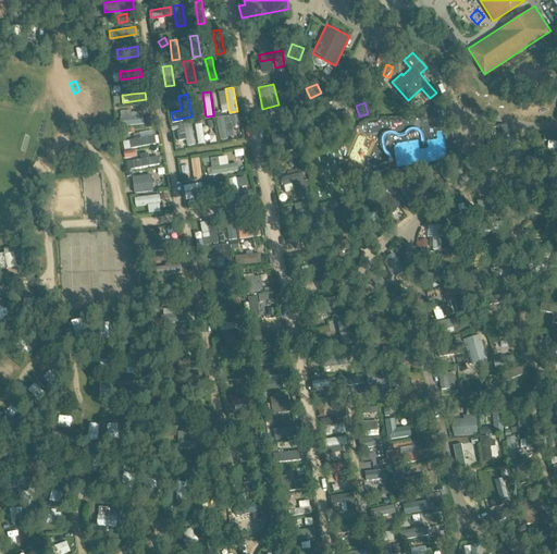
[(286,110),(287,119),(297,117),(295,108),(286,110)]
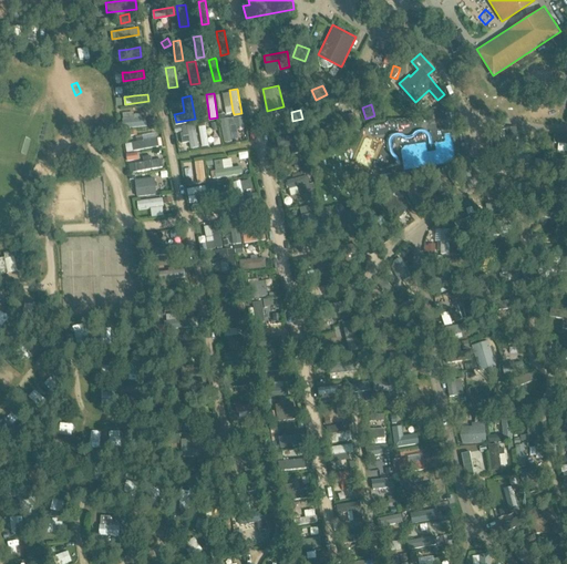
[(228,115),(220,116),(225,140),(233,137),(233,136),(230,123),(229,116),(228,115)]
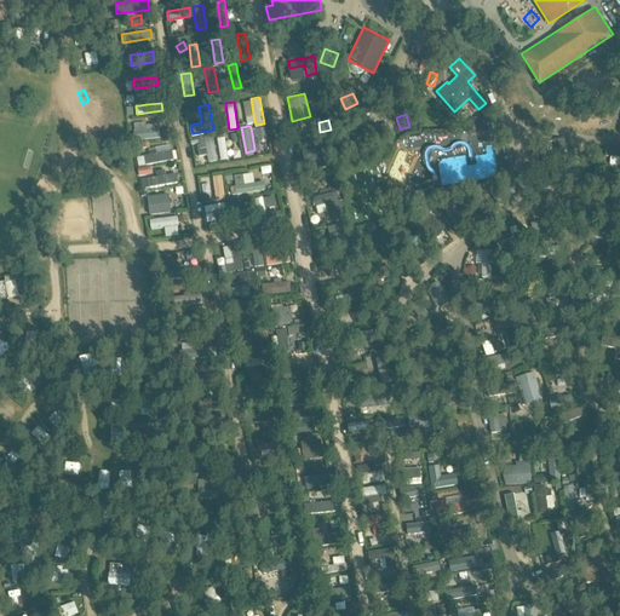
[(265,126),(256,127),(258,137),(267,134),(265,126)]
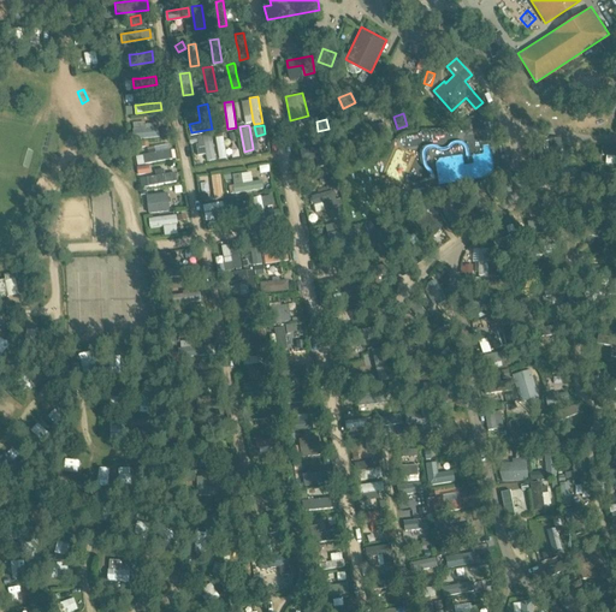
[(146,126),(134,128),(134,137),(160,135),(159,126),(154,126),(146,126)]
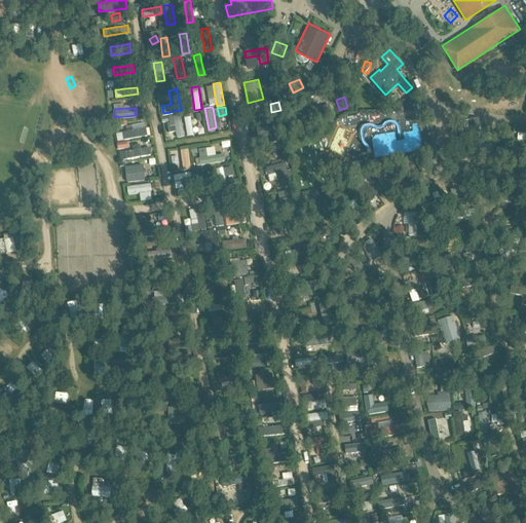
[(180,113),(173,115),(175,123),(176,129),(177,136),(184,135),(180,113)]
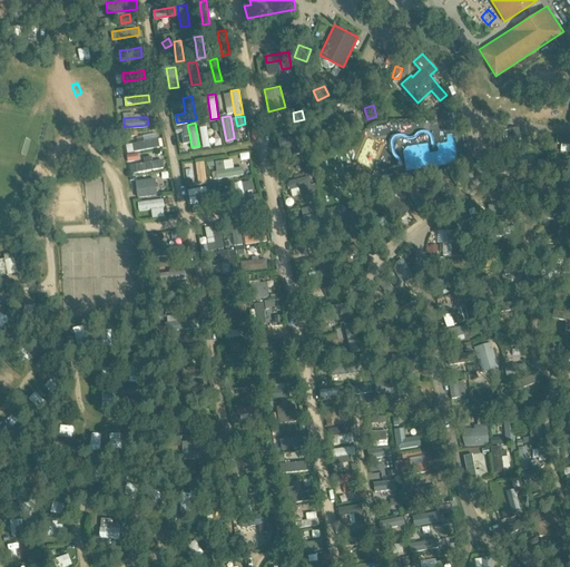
[(207,125),(200,126),(203,145),(210,144),(207,125)]
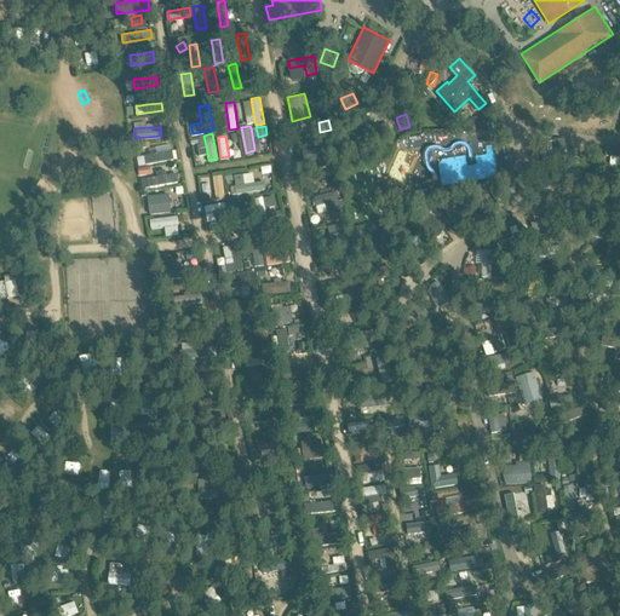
[(564,138),(554,138),(554,151),(555,163),(564,163),(564,138)]
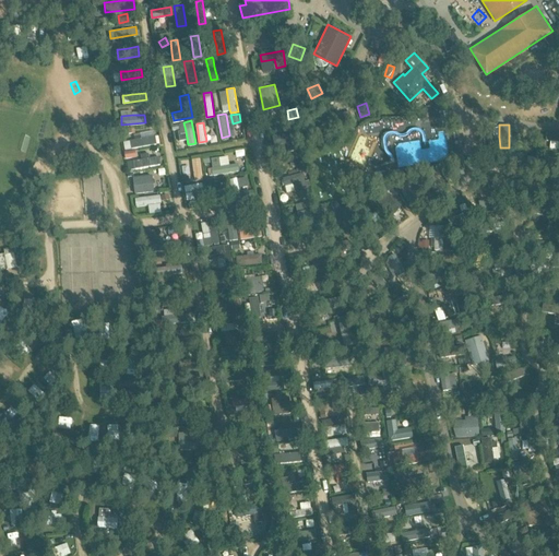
[(292,130),(272,134),(274,143),(286,140),(288,149),(296,148),(292,130)]
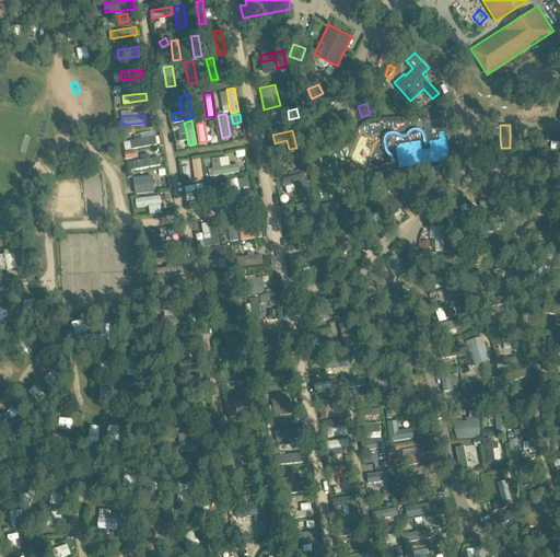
[(136,138),(130,139),(130,140),(131,147),(158,142),(155,135),(154,135),(141,137),(136,138)]
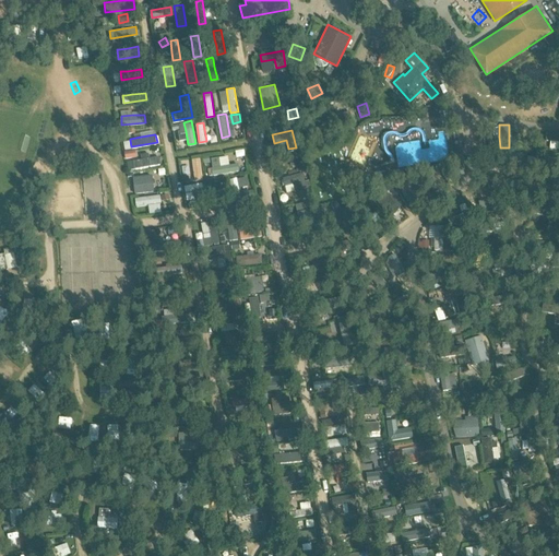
[(290,164),(299,163),(297,153),(288,154),(290,164)]
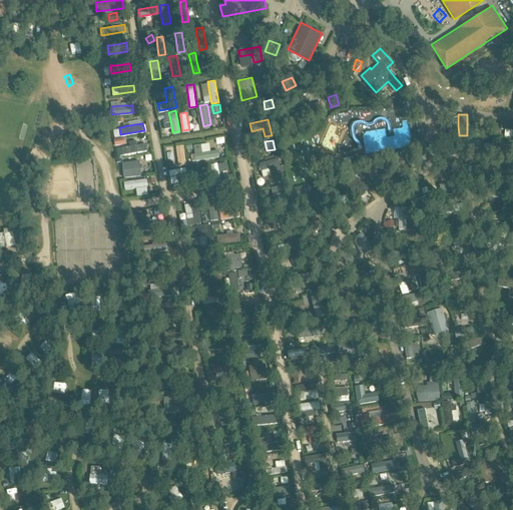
[(425,140),(416,141),(418,158),(427,157),(425,140)]
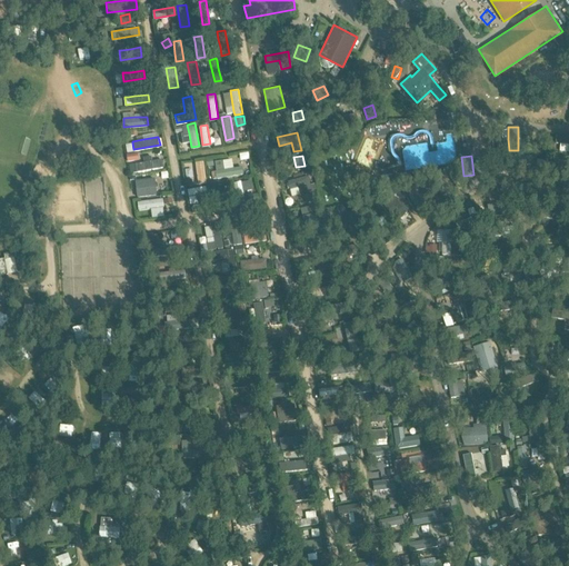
[(546,157),(542,175),(550,176),(552,158),(546,157)]
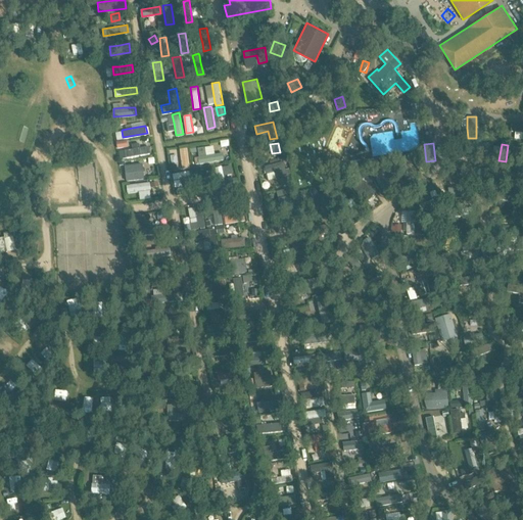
[(133,147),(125,149),(126,156),(150,152),(149,145),(140,146),(133,147)]
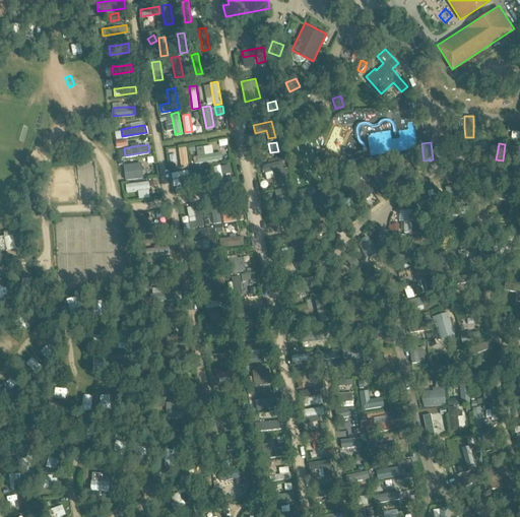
[(508,144),(505,162),(511,163),(514,145),(508,144)]
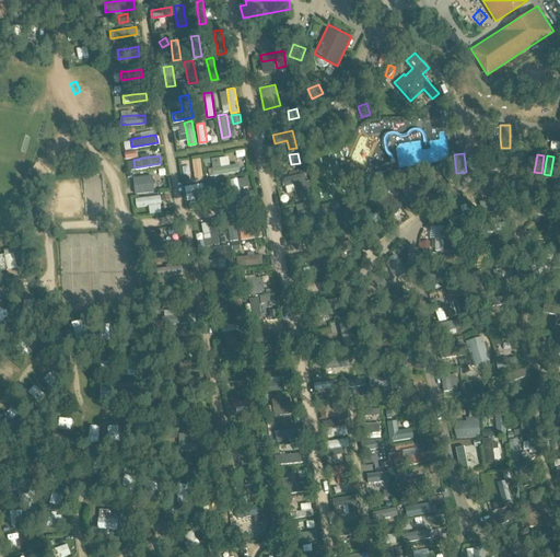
[(201,157),(193,158),(195,180),(202,178),(201,157)]
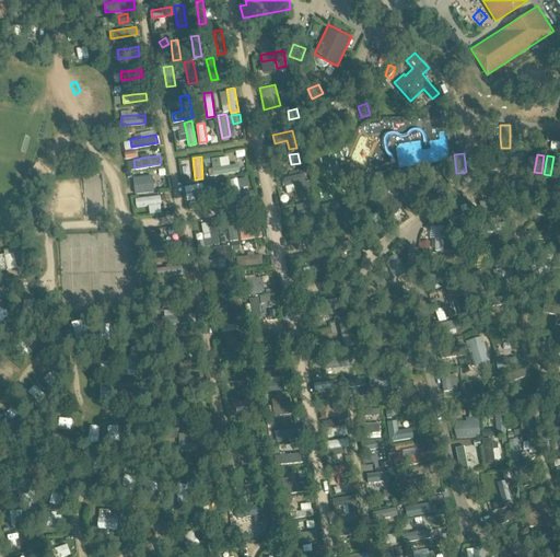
[(213,166),(212,166),(212,167),(213,174),(240,170),(238,162),(229,164),(221,165),(213,166)]
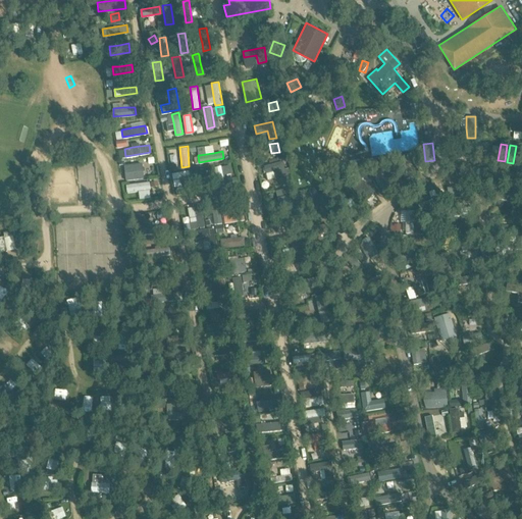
[(155,163),(155,155),(147,155),(147,163),(155,163)]
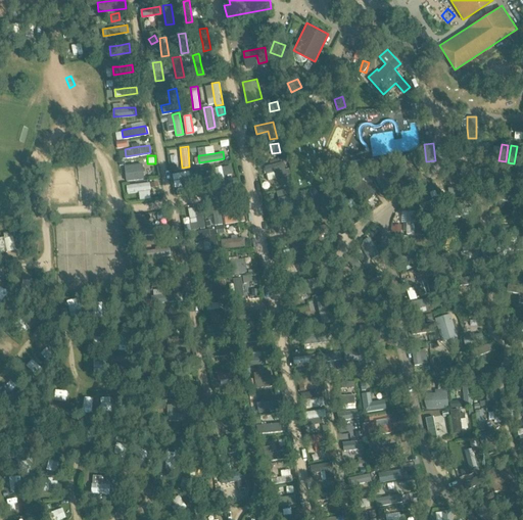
[(372,170),(378,166),(374,158),(368,162),(372,170)]
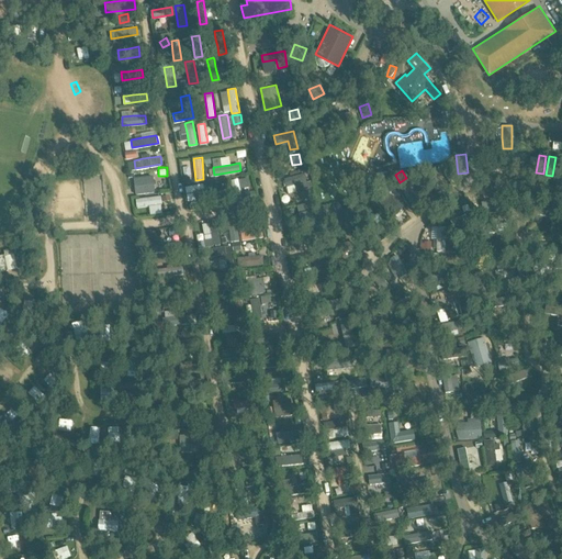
[(304,172),(284,177),(287,186),(294,183),(295,188),(307,186),(304,172)]
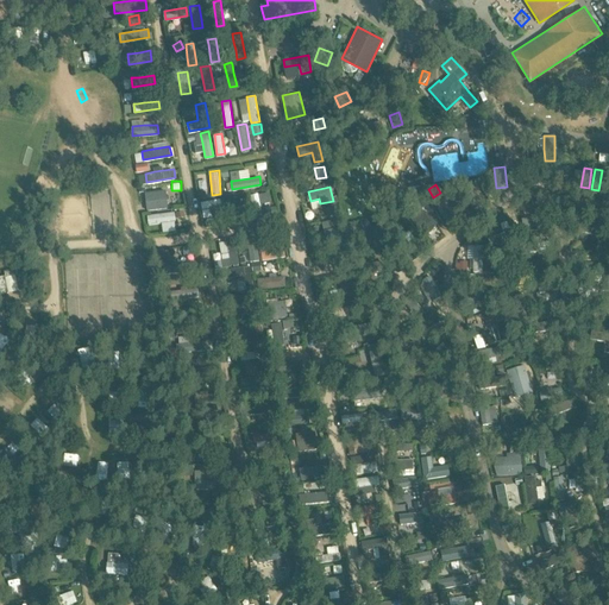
[(165,189),(145,191),(148,208),(168,207),(165,189)]
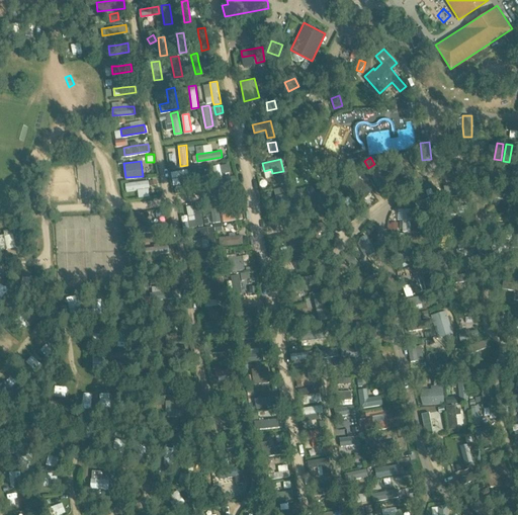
[(385,161),(380,165),(387,176),(394,172),(385,161)]
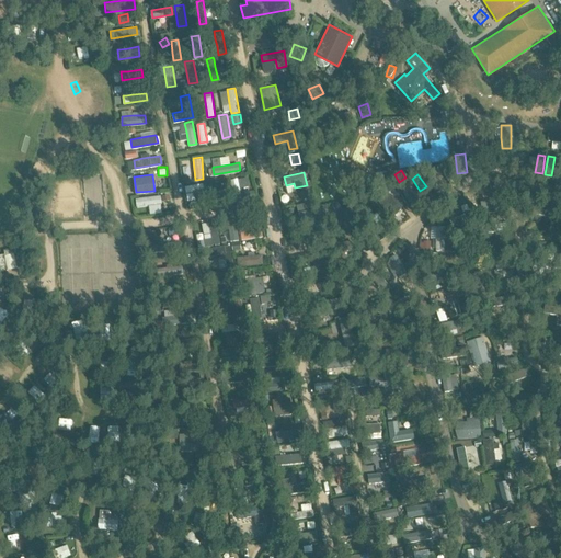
[(215,177),(207,178),(210,200),(219,198),(215,177)]
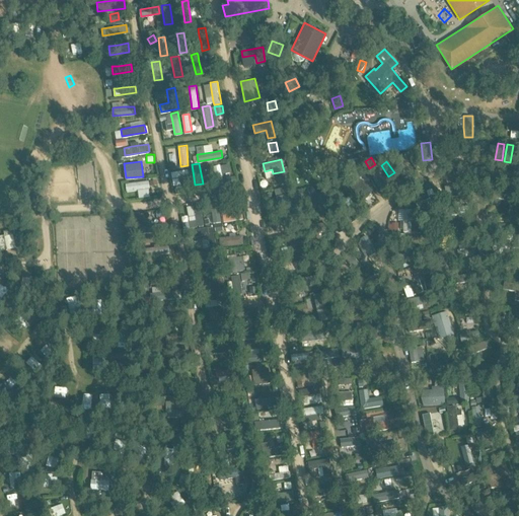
[(220,163),(213,165),(216,183),(223,182),(222,172),(220,163)]
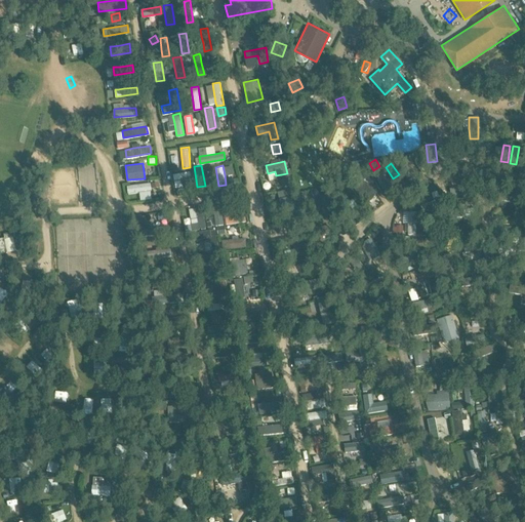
[(379,168),(373,172),(387,192),(393,188),(384,173),(380,168),(379,168)]
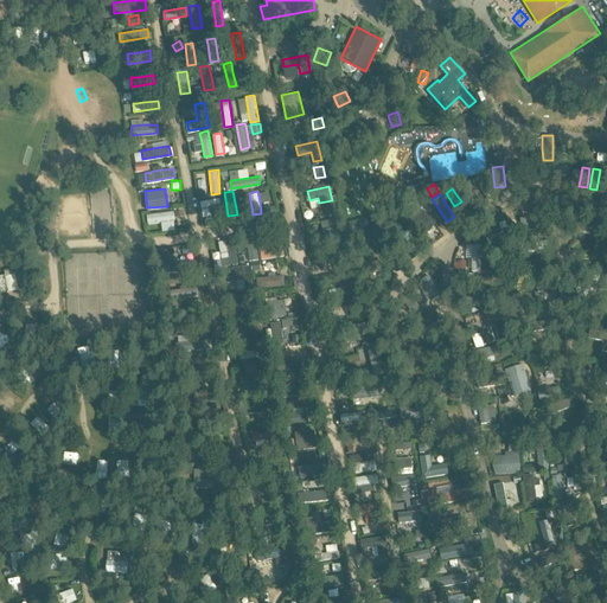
[(221,197),(200,200),(202,207),(222,204),(221,197)]
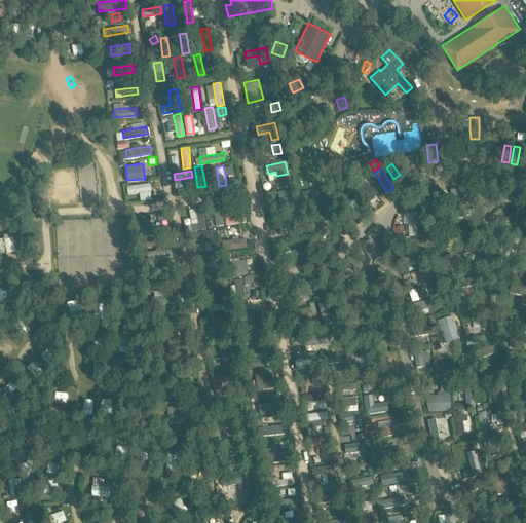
[(365,202),(376,194),(371,187),(372,185),(370,182),(368,183),(365,179),(353,186),(365,202)]
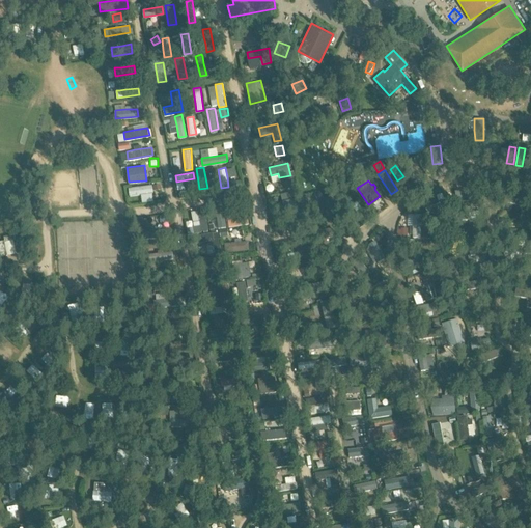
[(151,184),(128,187),(129,195),(140,193),(151,192),(152,192),(151,184)]
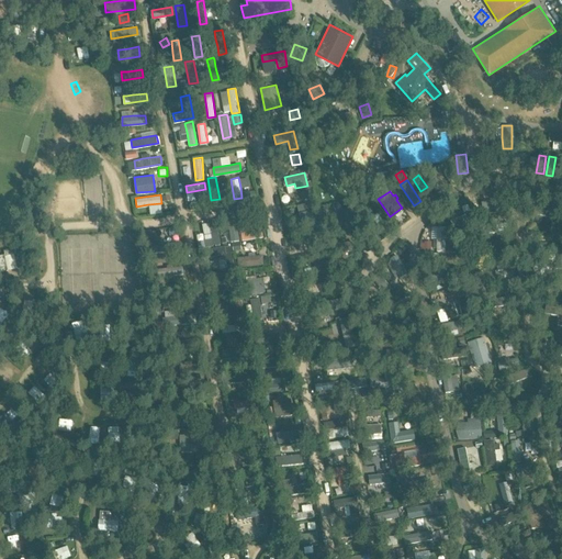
[(299,211),(308,209),(306,201),(298,203),(299,211)]
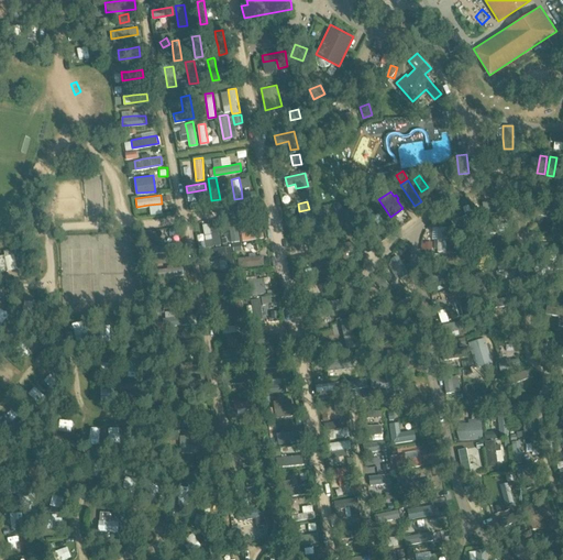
[(533,202),(531,211),(554,217),(556,209),(533,202)]
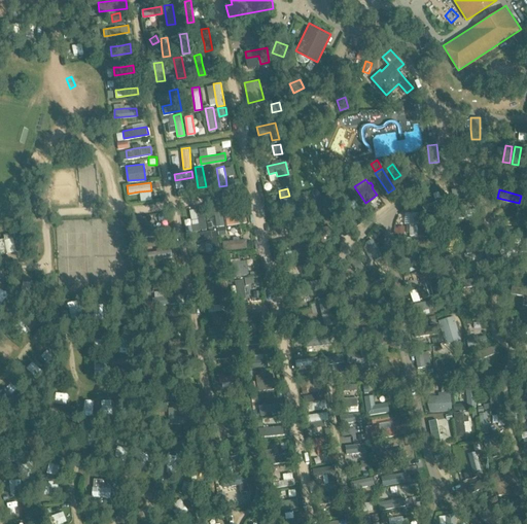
[(326,191),(311,201),(315,208),(323,204),(328,213),(337,208),(326,191)]
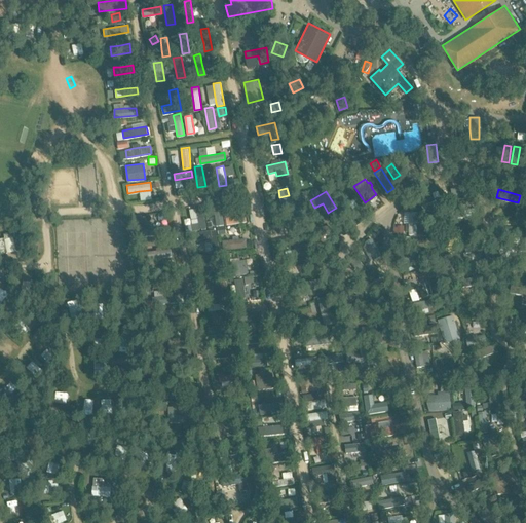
[(339,191),(333,196),(349,218),(357,213),(352,208),(347,201),(339,191)]
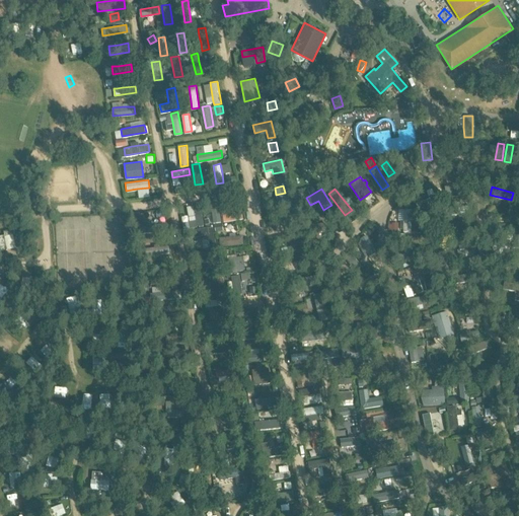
[(300,191),(276,195),(277,204),(301,199),(300,191)]
